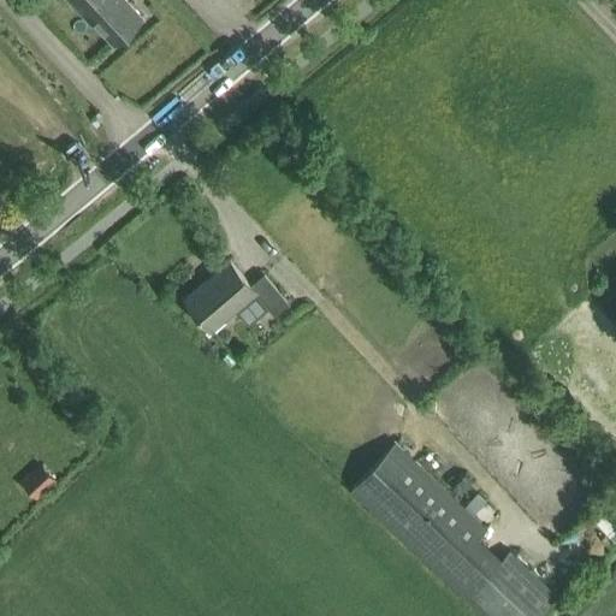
[(67,0),(90,24),(94,22),(113,43),(142,18),(125,0),(67,0)]
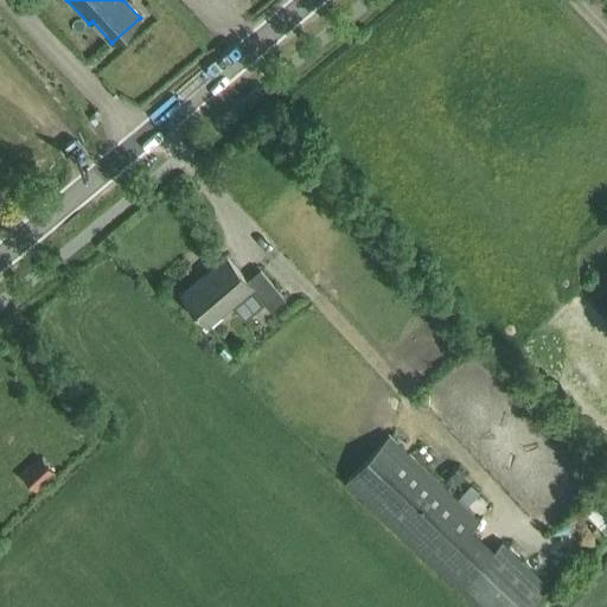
[(247,282),(227,257),(181,295),(208,325),(251,288),(270,312),(285,300),(260,270),(247,282)]
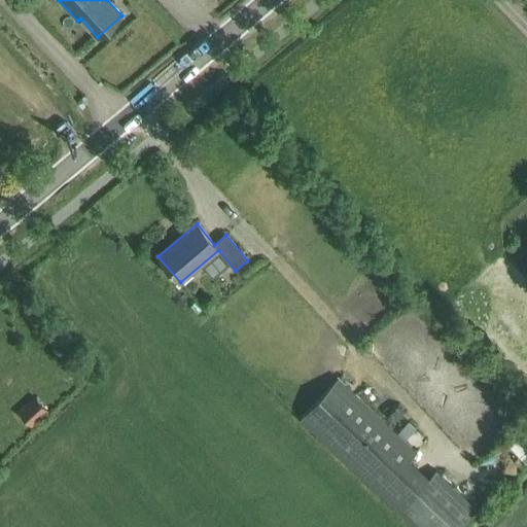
[(412,524),(450,483),(436,470),(429,479),(410,460),(417,453),(339,379),(301,419),(412,524)]
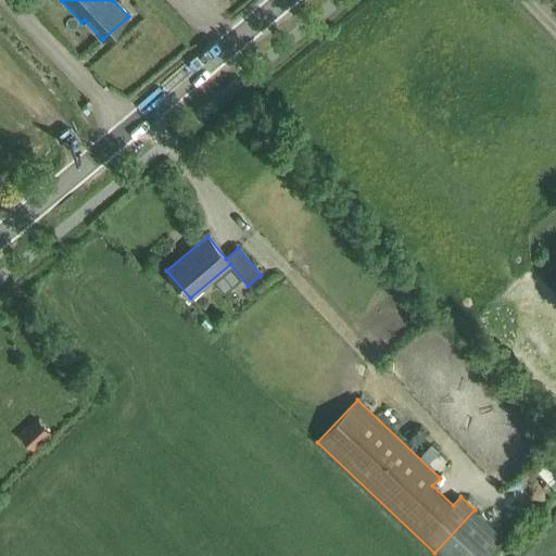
[(27,449),(49,433),(39,419),(17,433),(27,449)]
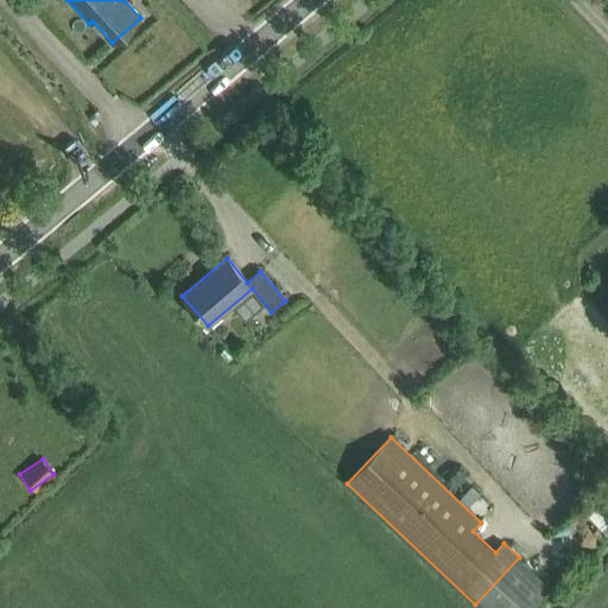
[(580,507),(606,533),(607,531),(607,495),(600,487),(580,507)]
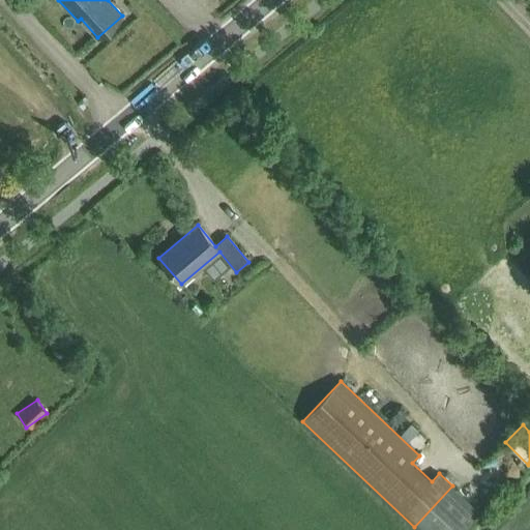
[(452,486),(414,527),(417,529),(462,529),(479,510),(452,486)]
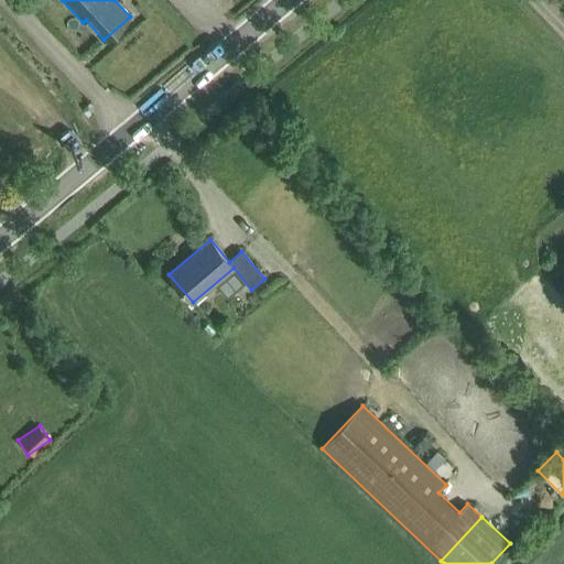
All buildings are outlined.
